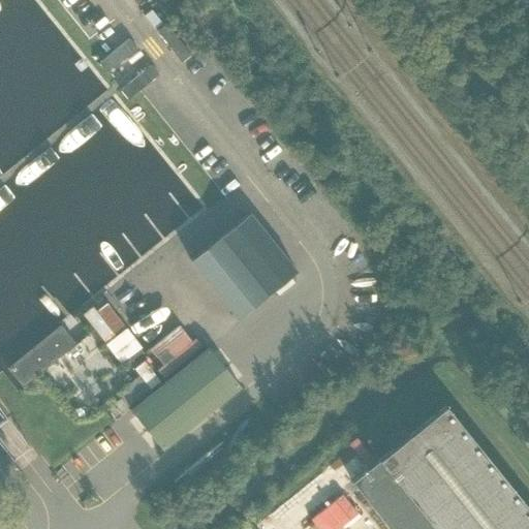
[(128,38),(98,63),(105,72),(136,48),(128,38)]
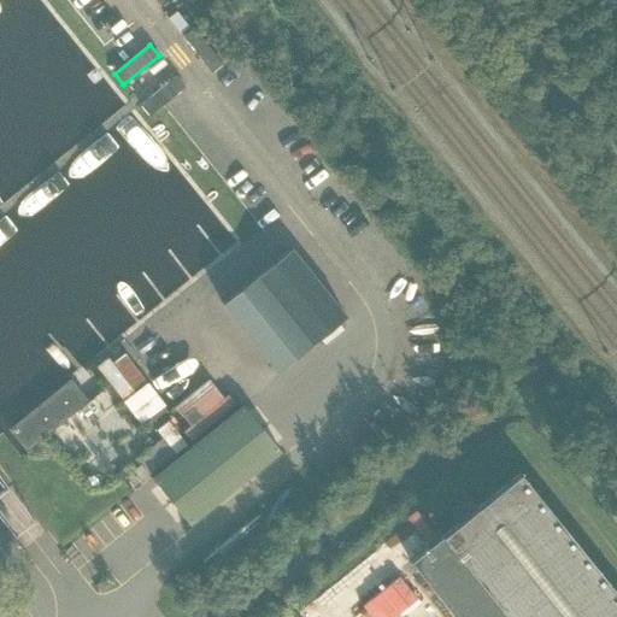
[(258,277),(224,304),(278,371),(312,345),(346,317),(292,250),(258,277)]
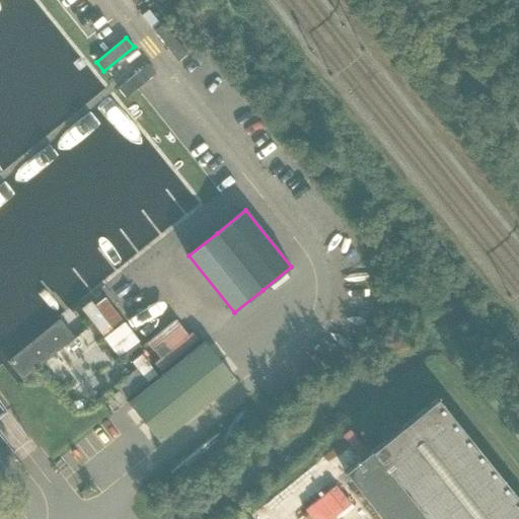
[(17,385),(77,337),(61,316),(1,365),(17,385)]
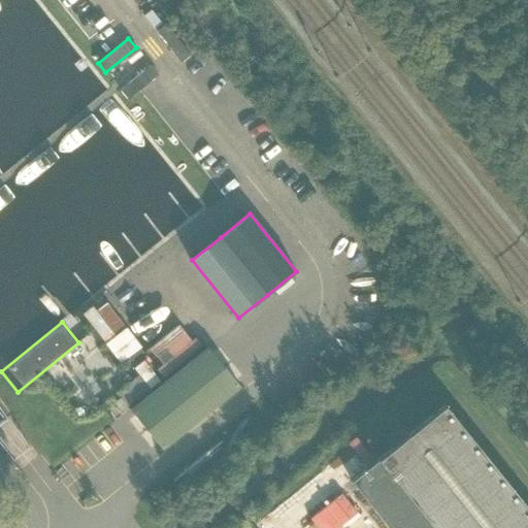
[(104,337),(120,357),(139,341),(124,322),(104,337)]
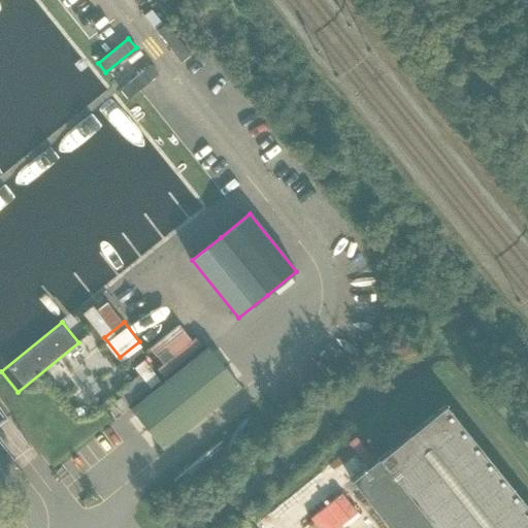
[(127,367),(147,351),(139,341),(120,357),(127,367)]
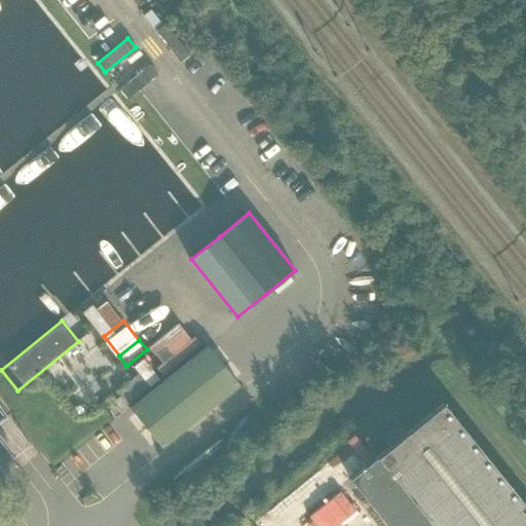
[(208,345),(129,408),(161,447),(239,384),(208,345)]
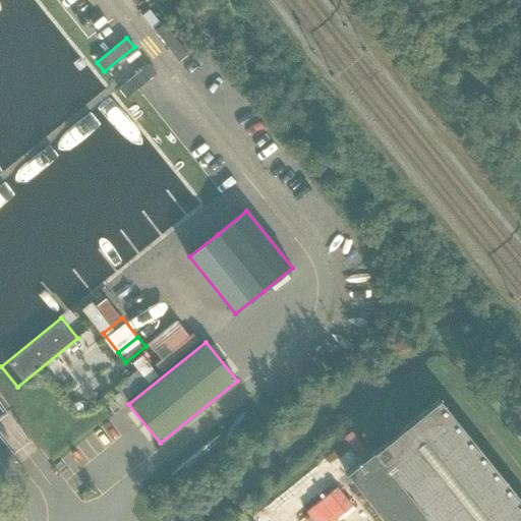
[(136,372),(114,390),(124,402),(146,384),(136,372)]
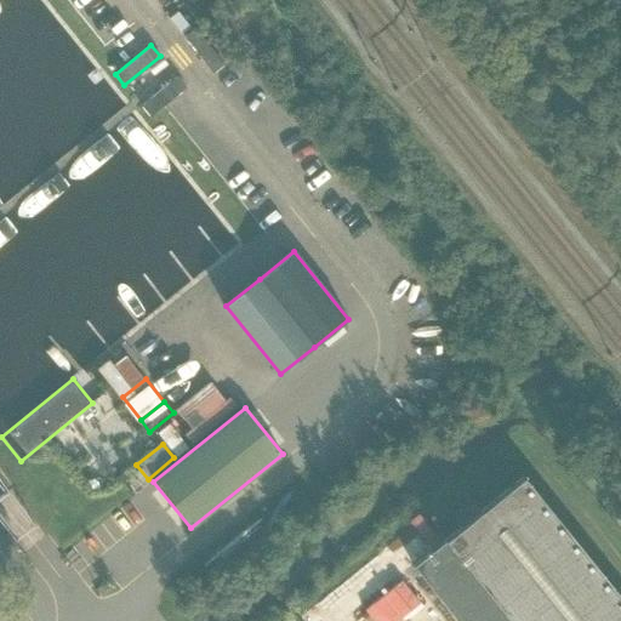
[(620,620),(620,597),(524,477),(414,567),(457,620),(620,620)]
